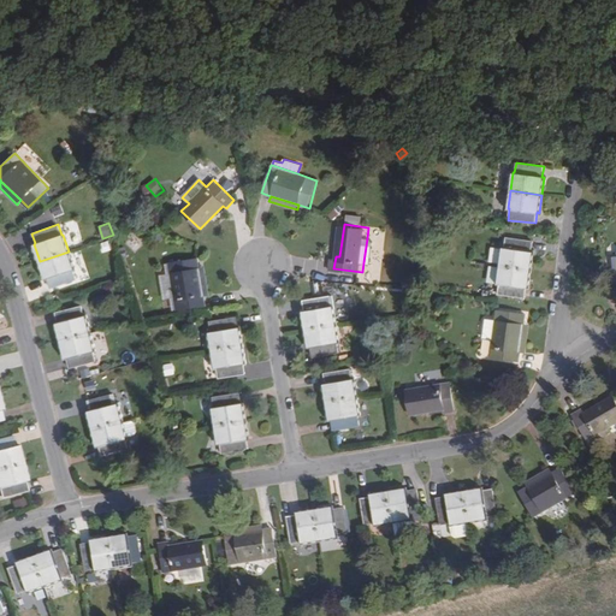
[(80,237),(69,241),(72,250),(83,247),(80,237)]
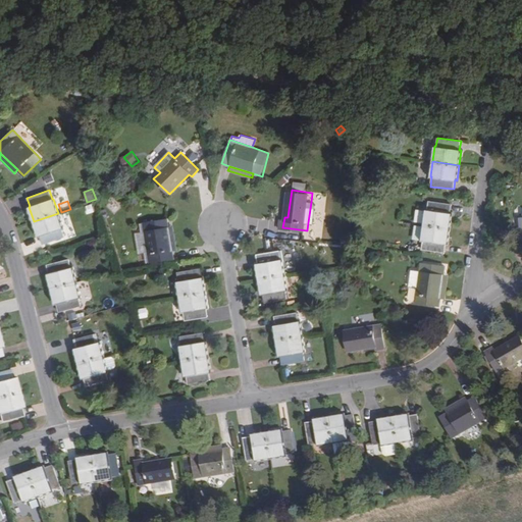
[(427,210),(426,210),(424,224),(450,228),(452,213),(451,213),(452,204),(428,201),(427,210)]
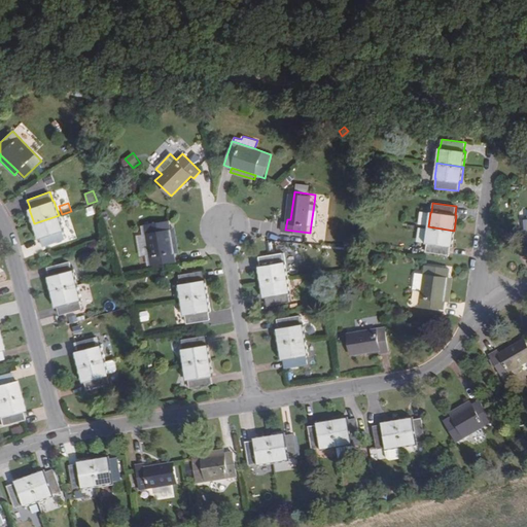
[(314,204),(311,224),(319,225),(322,208),(319,205),(314,204)]
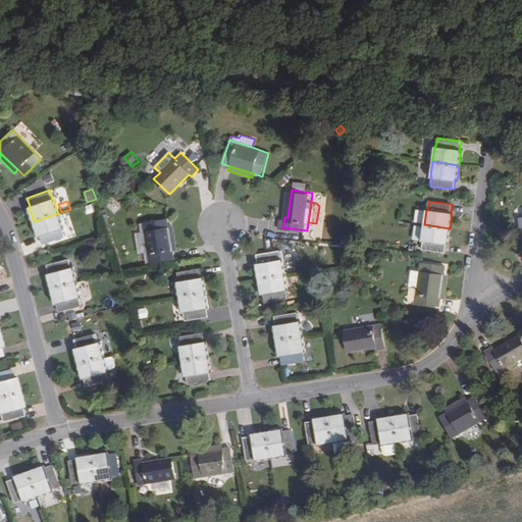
[(86,206),(88,214),(95,212),(93,204),(86,206)]
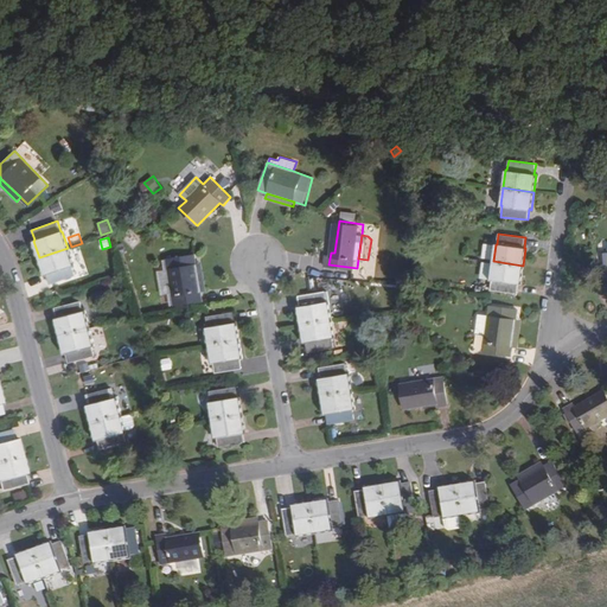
[(72,266),(74,264),(68,248),(39,257),(45,275),(46,274),(50,285),(76,275),(72,266)]
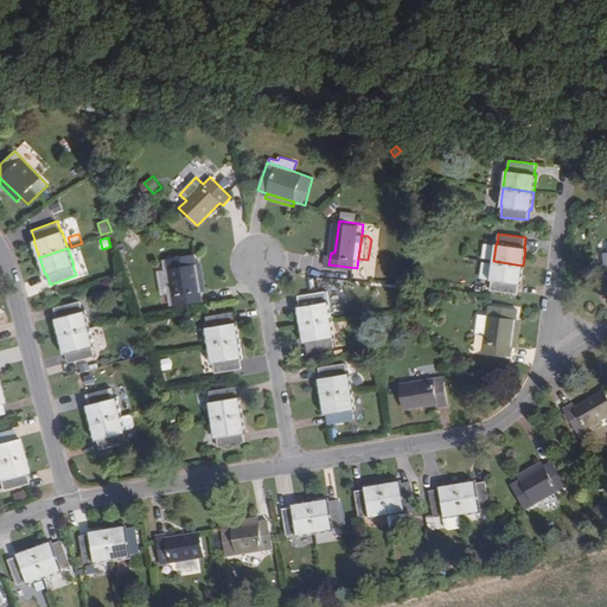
[(203,301),(200,292),(196,263),(195,254),(166,259),(174,306),(203,301)]
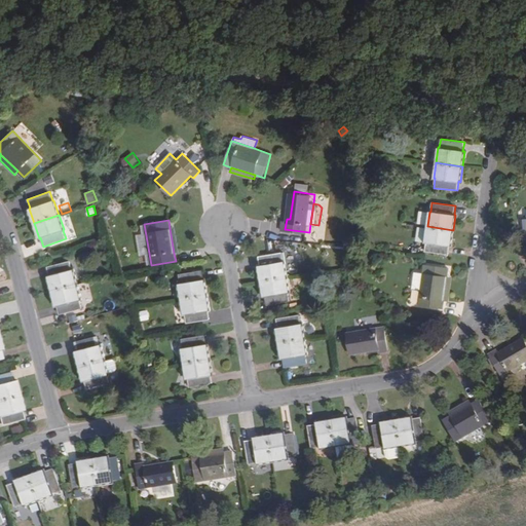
[(148,265),(151,265),(144,224),(141,225),(142,234),(137,235),(140,256),(146,255),(148,265)]
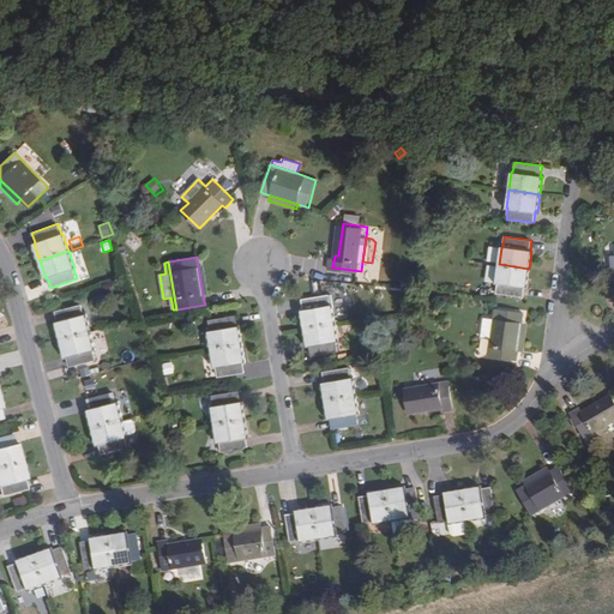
[(525,286),(527,287),(529,269),(499,264),(497,282),(498,283),(497,294),(523,296),(525,286)]
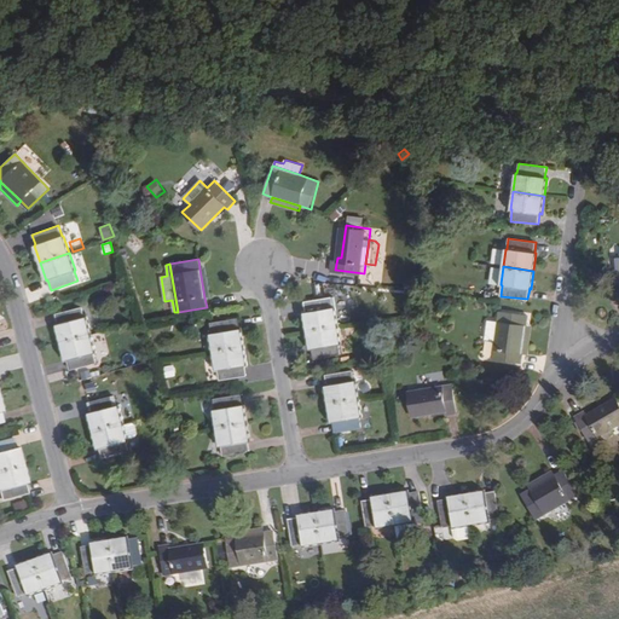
[(210,296),(206,268),(200,268),(204,298),(210,296)]
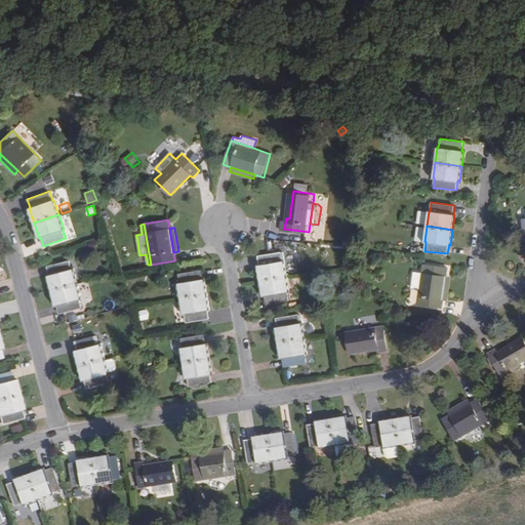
[(259,265),(257,265),(260,280),(287,277),(283,251),(258,255),(259,265)]
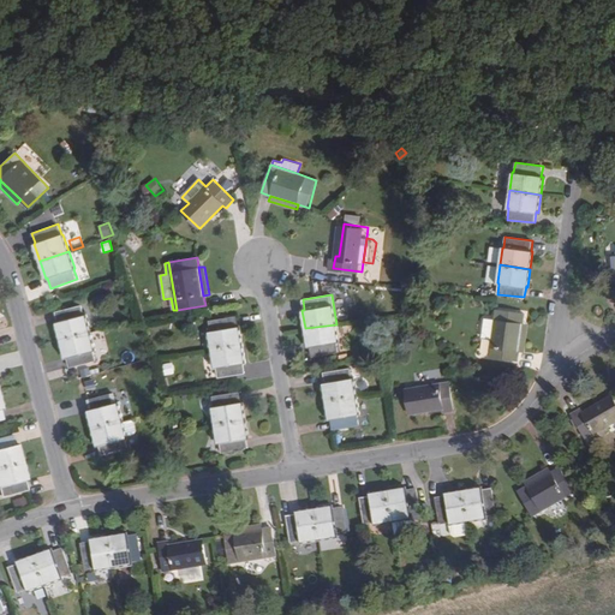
[(58,322),(55,323),(60,340),(90,332),(87,315),(84,316),(82,305),(55,311),(58,322)]
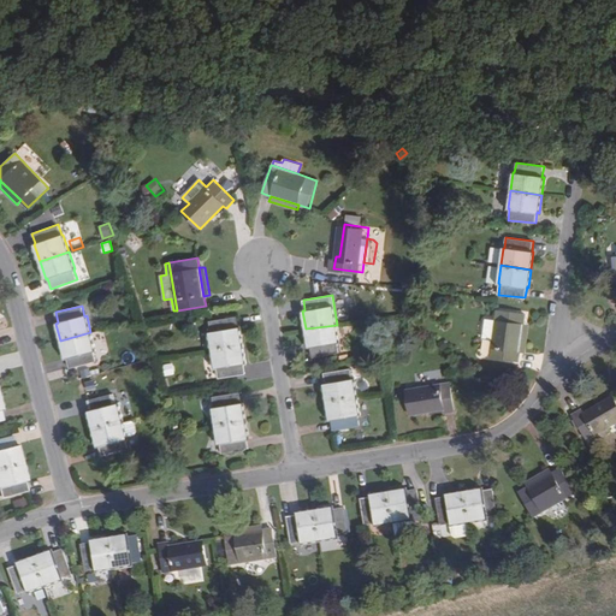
[(519,361),(520,351),(523,324),(526,313),(497,309),(493,339),(491,357),(519,361)]
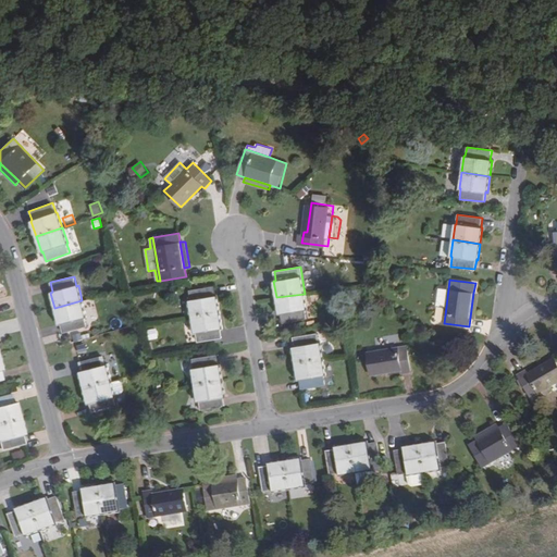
[(190,300),(189,300),(192,317),(220,312),(218,296),(215,296),(213,286),(189,291),(190,300)]
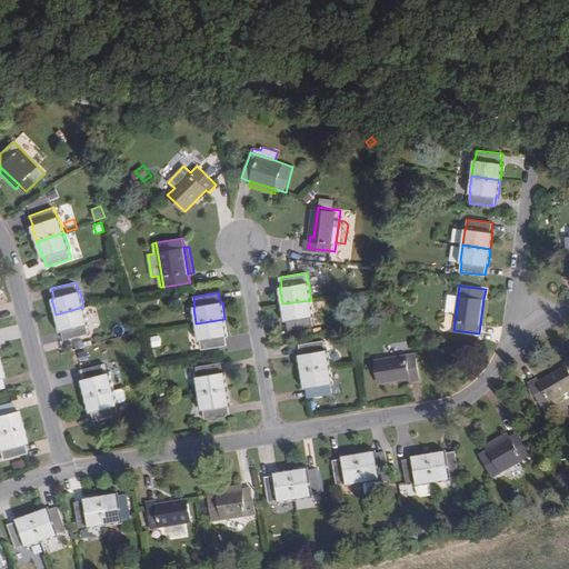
[(446,312),(456,313),(458,296),(448,295),(446,312)]
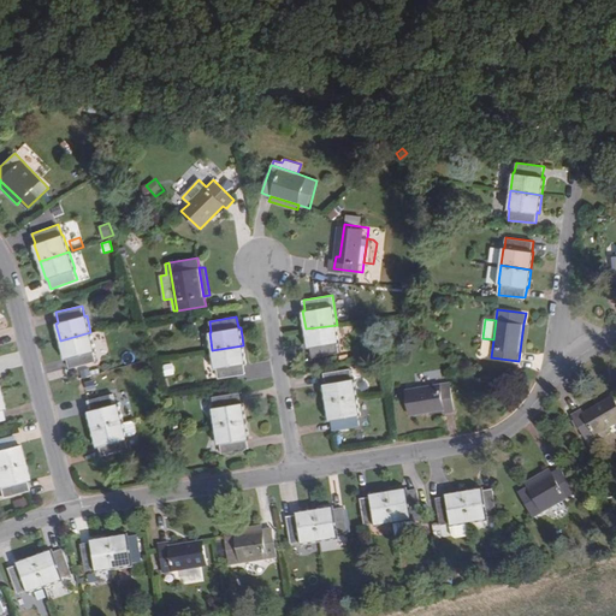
[(526,353),(531,324),(523,324),(520,351),(526,353)]
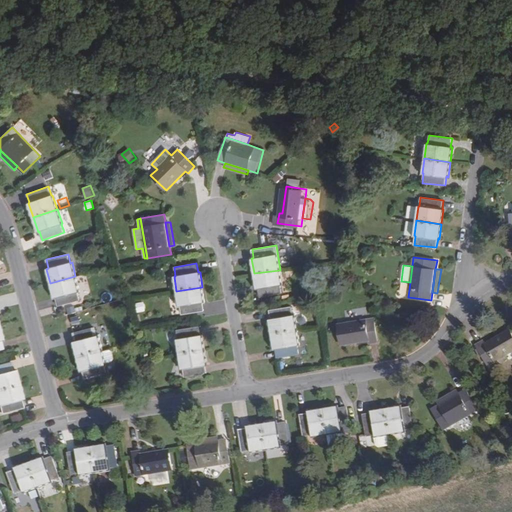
[(256,288),(258,288),(260,297),(282,293),(280,284),(283,284),(280,270),(254,273),(256,288)]
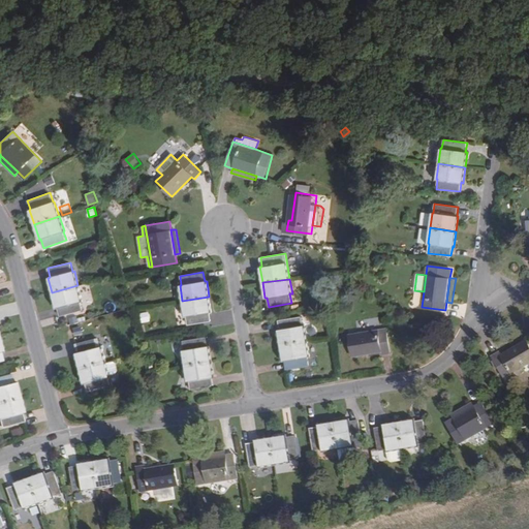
[(80,301),(82,301),(78,285),(52,292),(56,308),(57,307),(60,316),(82,310),(80,301)]
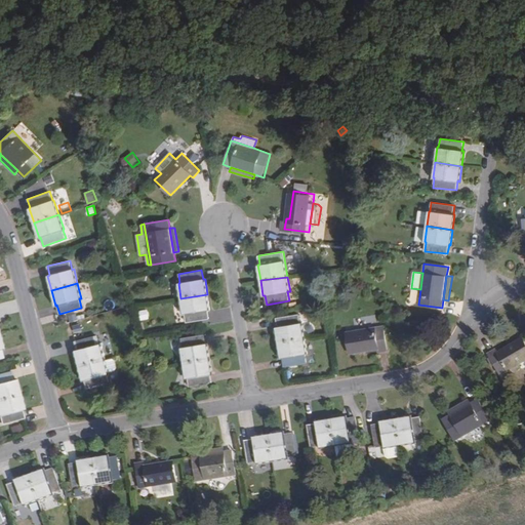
[(208,310),(209,310),(207,294),(180,298),(183,314),(185,314),(187,322),(209,318),(208,310)]
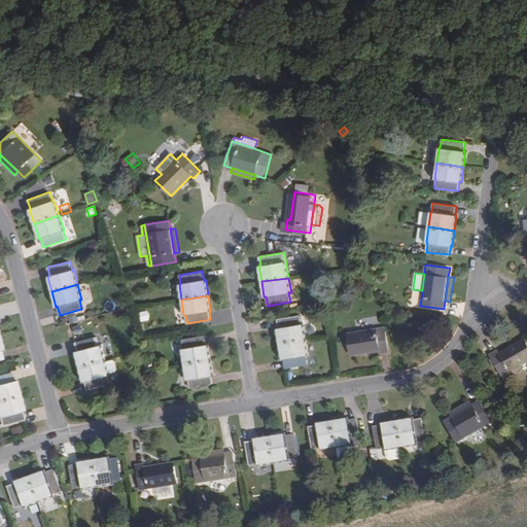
[(278,328),(277,328),(279,344),(306,339),(304,324),(302,324),(300,315),(277,319),(278,328)]
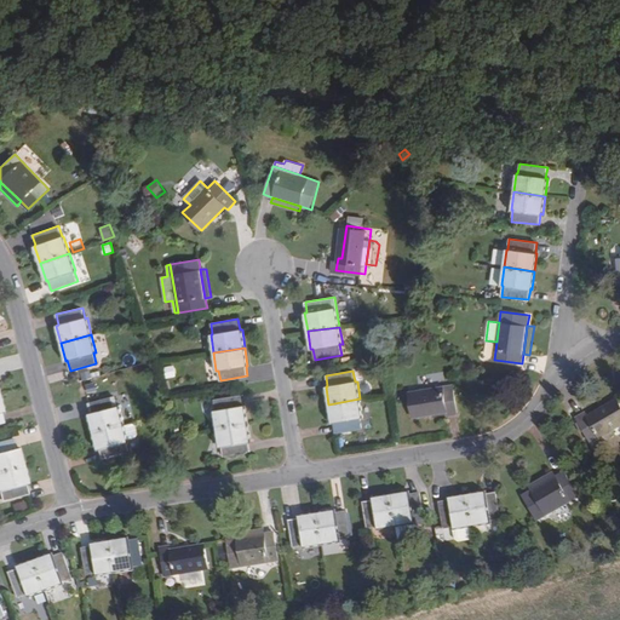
[(459,414),(454,385),(408,392),(412,417),(443,412),(445,417),(459,414)]
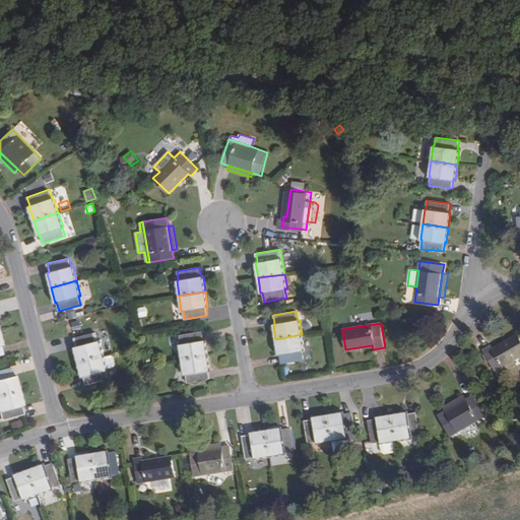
[(181,344),(180,344),(182,360),(208,355),(205,340),(204,340),(202,331),(180,335),(181,344)]
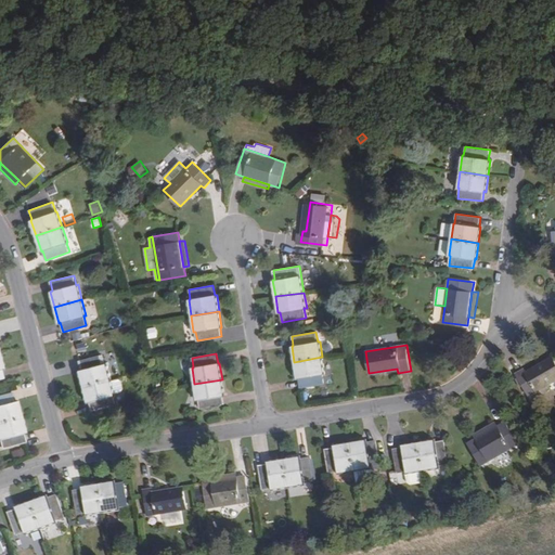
[(81,370),(79,370),(84,387),(111,379),(107,363),(105,363),(103,355),(78,360),(81,370)]
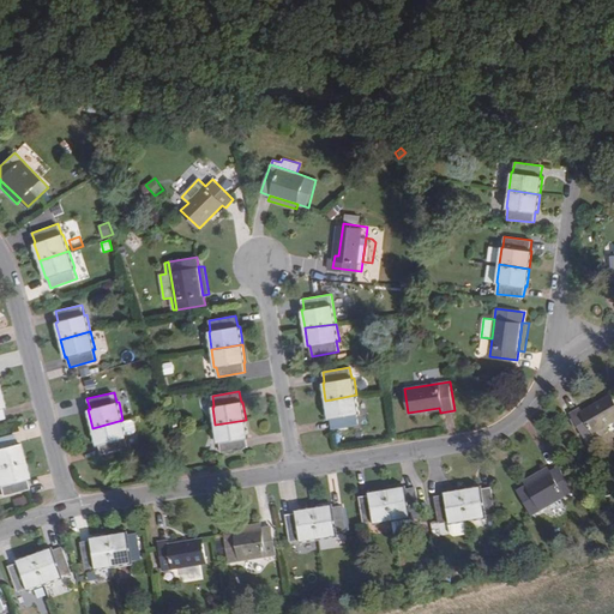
[(357,414),(359,414),(356,395),(325,401),(329,419),(331,419),(332,429),(359,423),(357,414)]
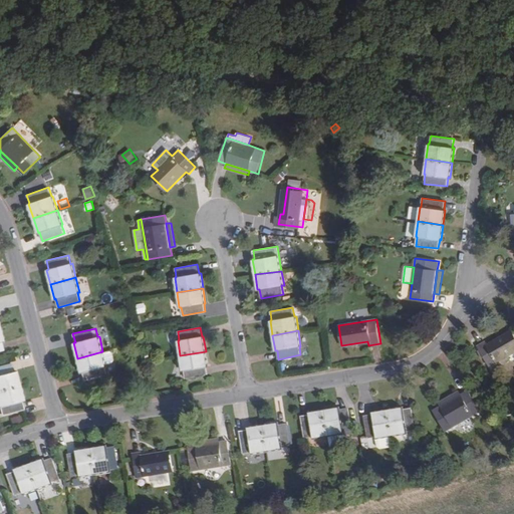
[(486,341),(477,346),(490,368),(513,353),(513,333),(512,330),(487,344),(486,341)]
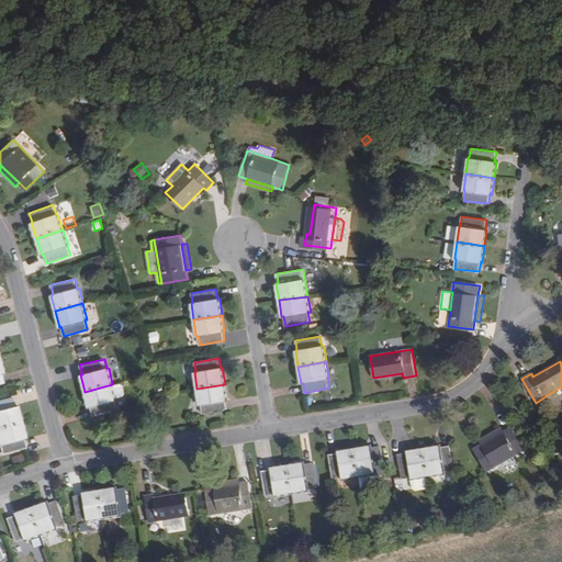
[(114,400),(116,400),(112,384),(85,392),(89,407),(90,406),(92,416),(116,409),(114,400)]
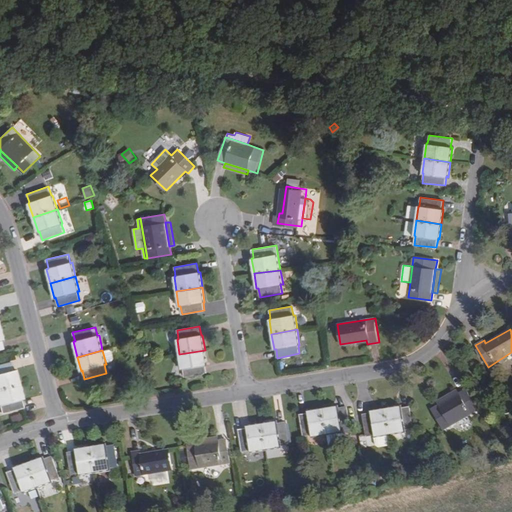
[(207,364),(205,350),(179,354),(181,368),(183,368),(184,377),(207,373),(206,365),(207,364)]
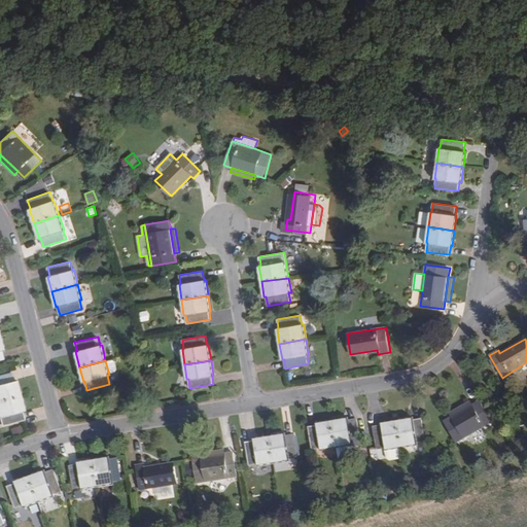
[(0,401),(20,396),(15,381),(13,381),(11,372),(0,375),(0,401)]
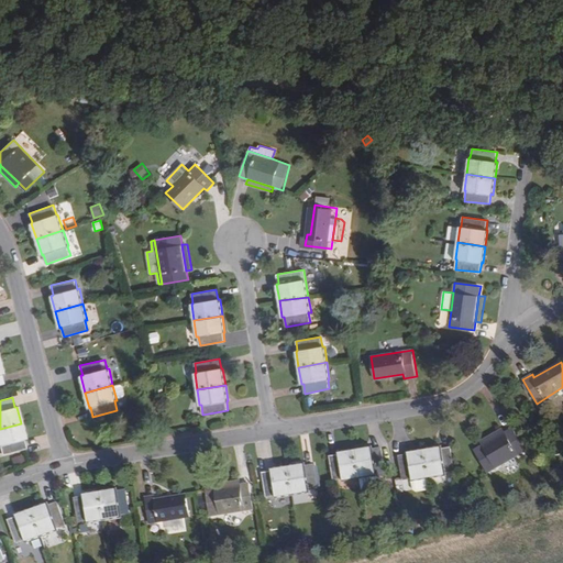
[(23,439),(24,439),(21,423),(0,429),(0,449),(1,455),(25,449),(23,439)]
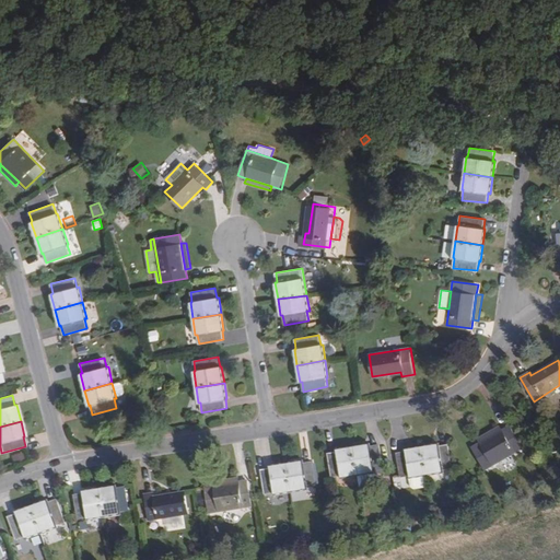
[(510,426),(502,430),(479,444),(471,448),(485,471),(523,448),(510,426)]
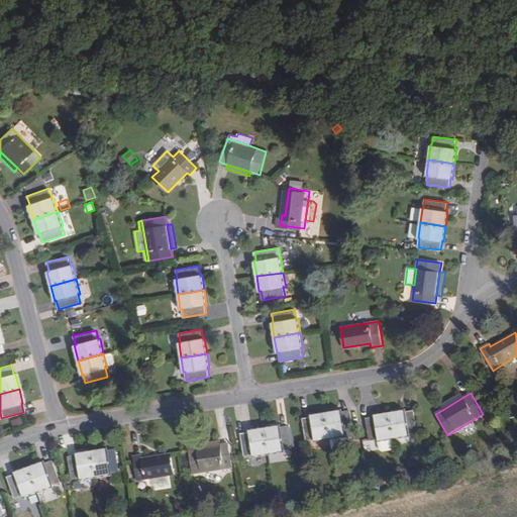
[(461,393),(440,405),(442,410),(463,397),(461,393)]
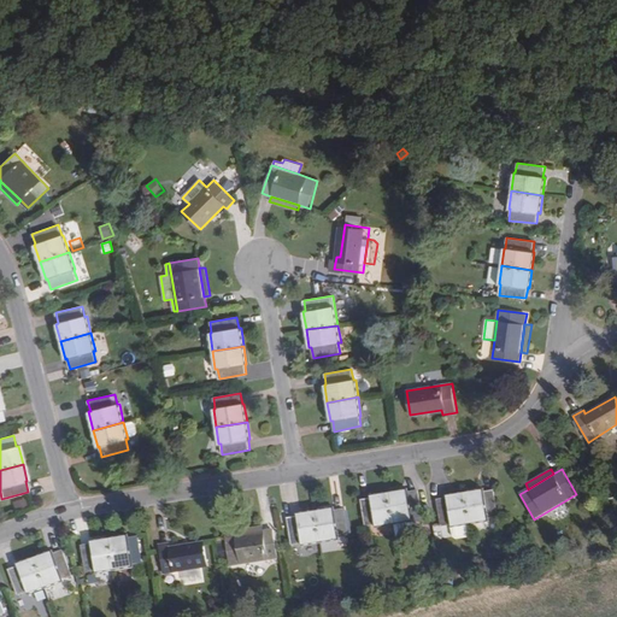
[(407,492),(407,491),(389,493),(394,524),(412,521),(412,519),(423,517),(418,491),(407,492)]
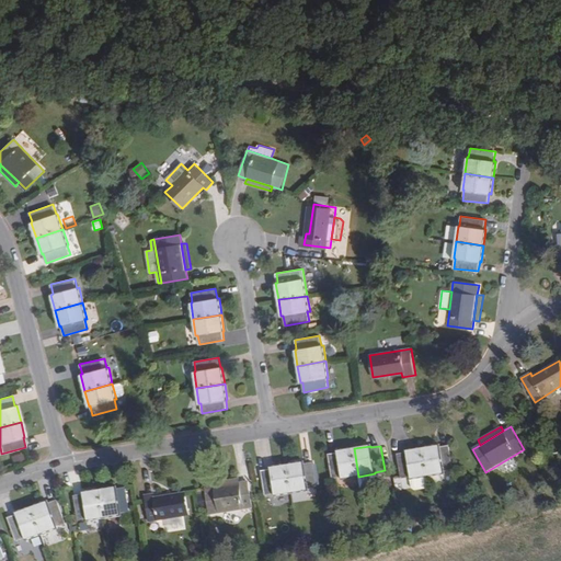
[(439,447),(439,446),(423,448),(427,477),(444,473),(444,471),(454,470),(449,446),(439,447)]
